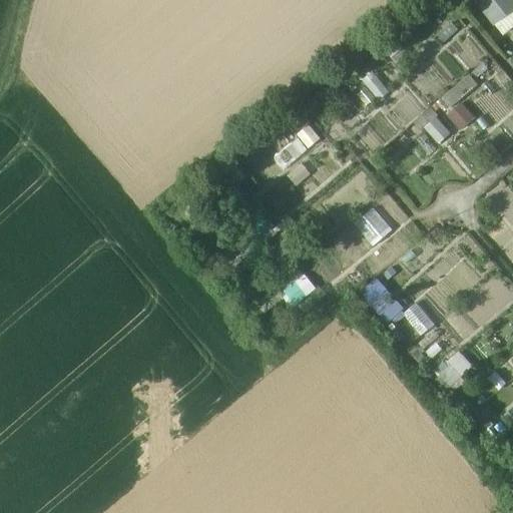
[(512,0),(474,0),(502,35),(512,26),(512,0)]
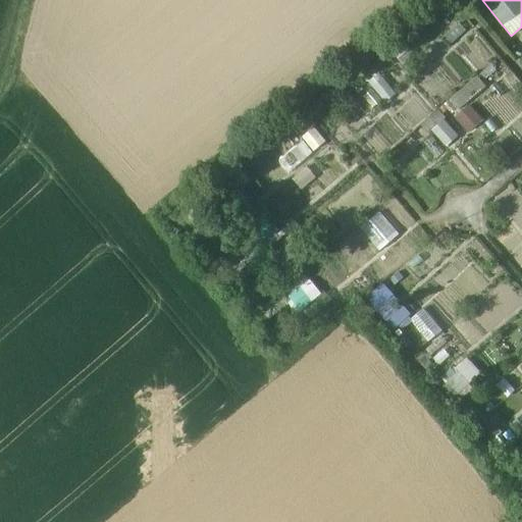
[(469,103),(455,116),(469,132),(483,118),(469,103)]
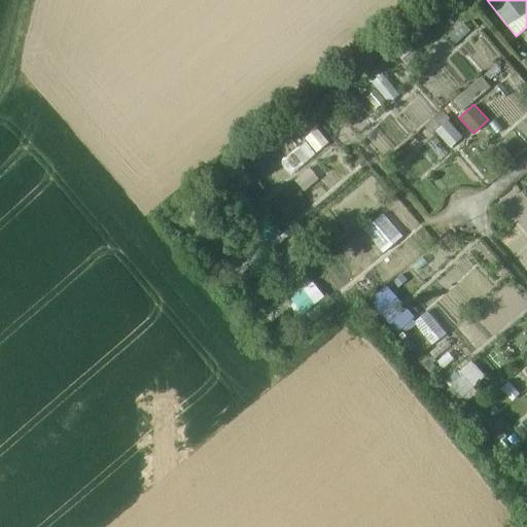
[(437,130),(451,146),(462,136),(449,120),(437,130)]
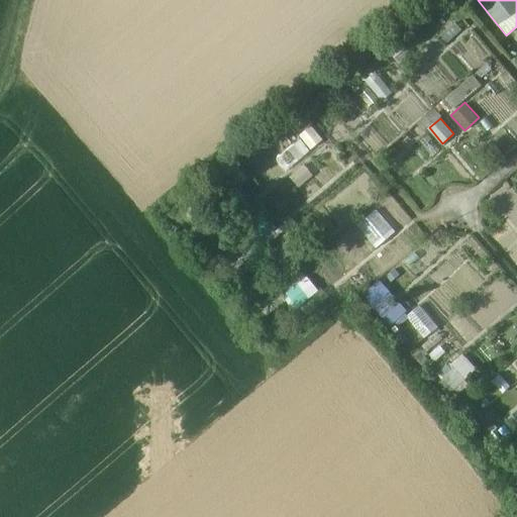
[(376,246),(395,231),(378,208),(358,223),(376,246)]
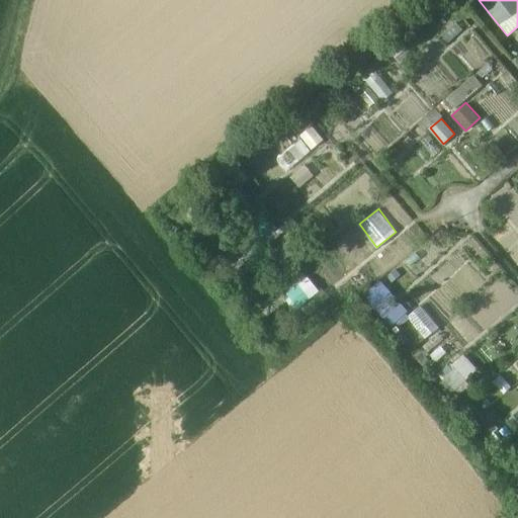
[(378,309),(387,325),(407,313),(397,297),(378,309)]
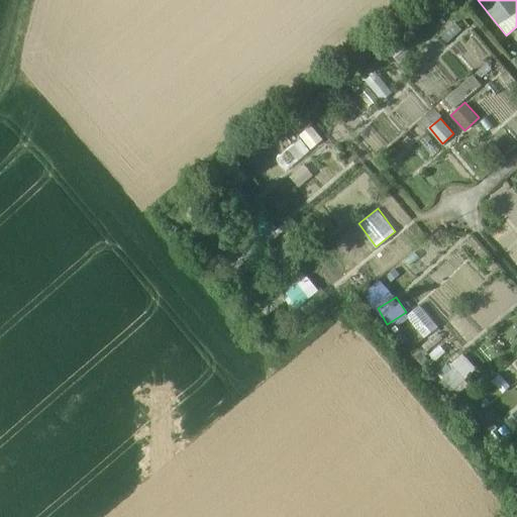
[(438,374),(452,390),(477,368),(462,351),(438,374)]
